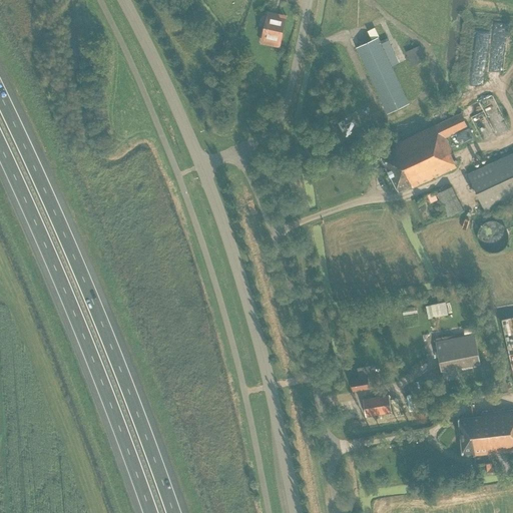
[(270,14),(268,22),(266,30),(264,29),(262,39),(280,43),(285,18),(270,14)]
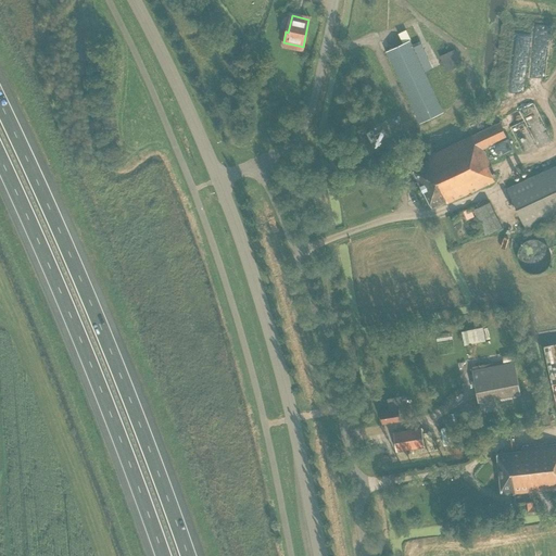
[(420,123),(443,112),(409,40),(392,48),(392,47),(390,48),(390,49),(387,51),(420,123)]
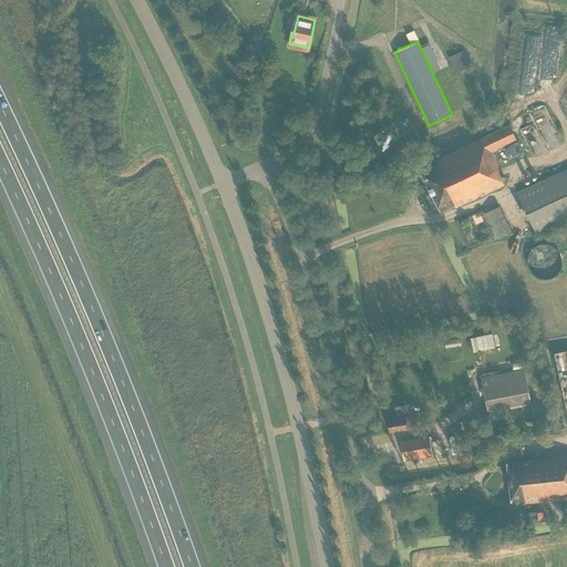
[(466,53),(463,50),(449,57),(455,73),(472,65),(466,53)]
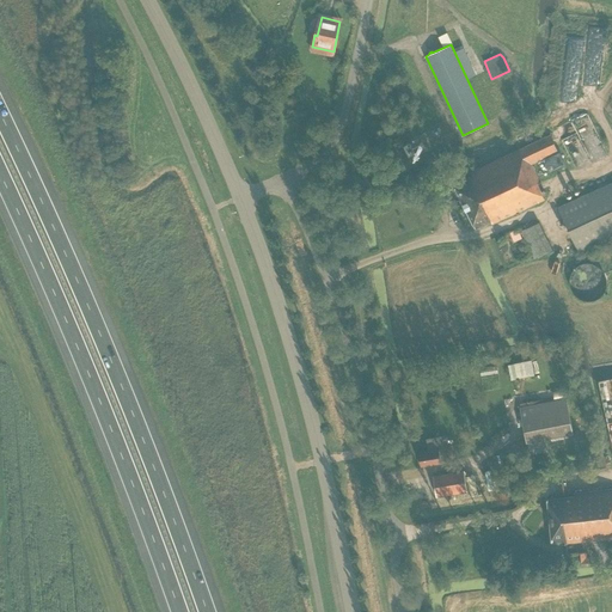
[(582,166),(610,154),(588,109),(571,117),(581,138),(571,142),(582,166)]
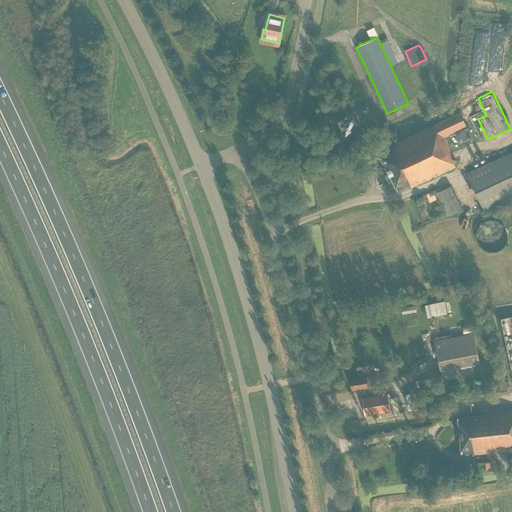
[(460,113),(438,123),(444,137),(467,126),(460,113)]
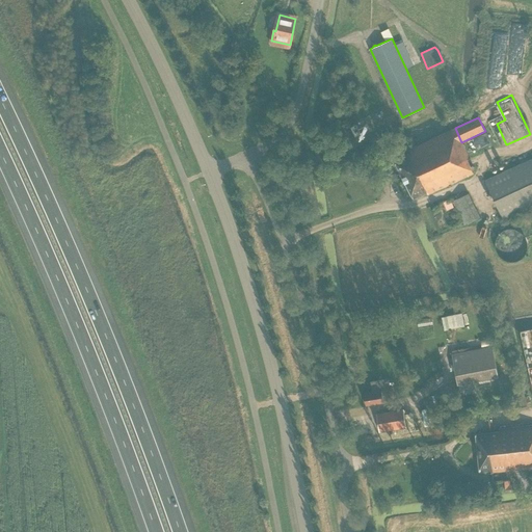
[(356,125),(351,127),(355,136),(361,134),(356,125)]
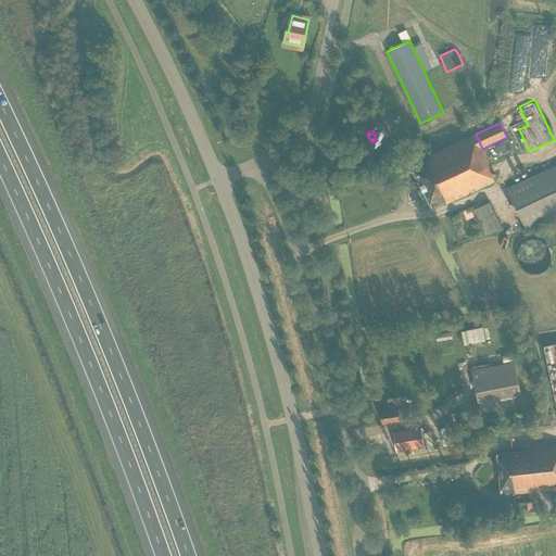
[(428,156),(429,160),(450,202),(495,180),(488,166),(491,165),(482,149),(476,134),(428,156)]
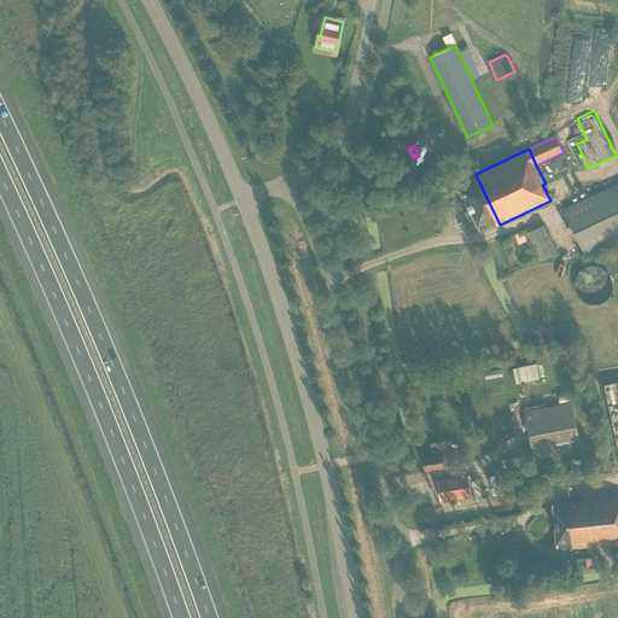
[(500,225),(477,178),(459,186),(481,231),(496,223),(497,226),(500,225)]
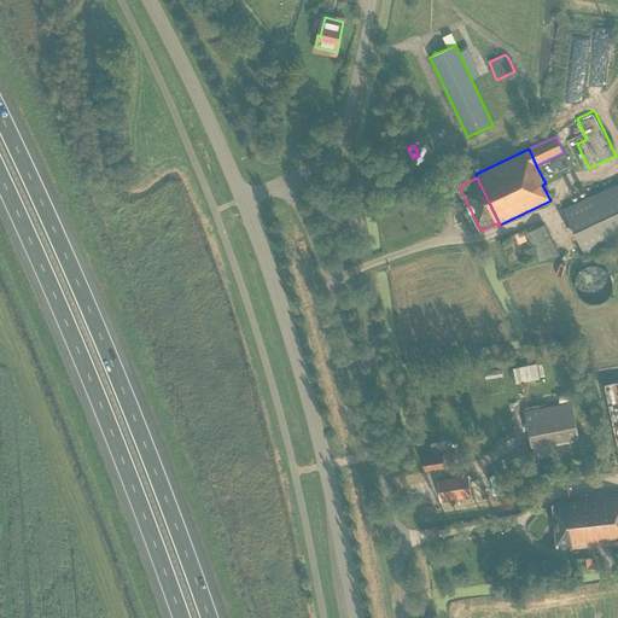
[(617,184),(564,210),(569,220),(584,255),(617,239),(617,184)]
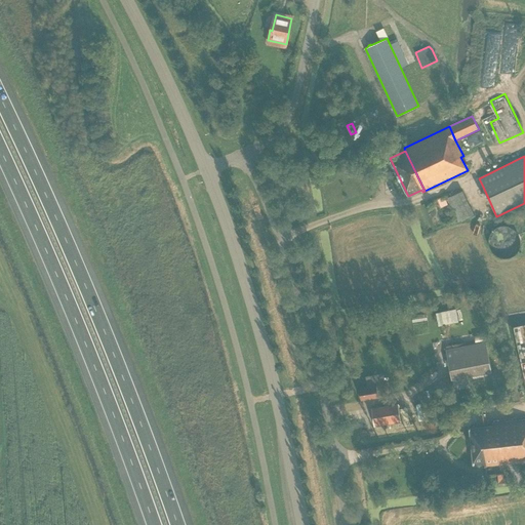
[(458,220),(474,213),(462,191),(447,198),(458,220)]
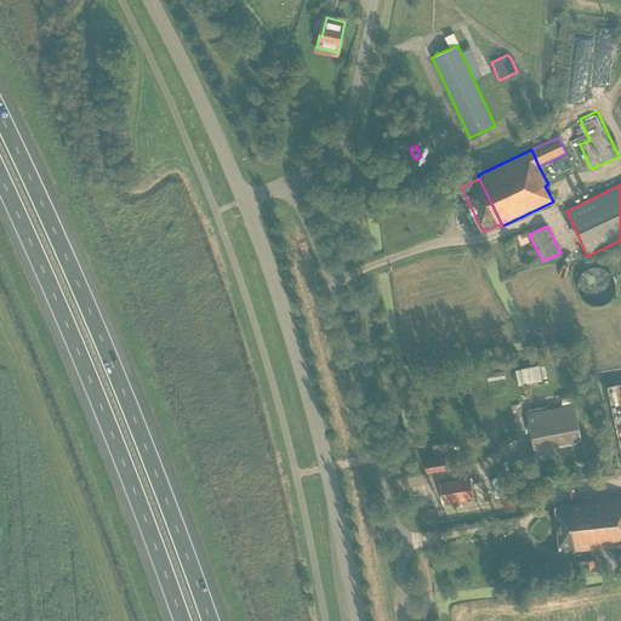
[(617,288),(619,285),(619,281),(617,278),(616,274),(615,272),(613,269),(610,267),(608,266),(604,265),(600,263),(598,263),(594,265),(591,266),(588,267),(586,269),(584,272),(582,274),(581,278),(580,281),(580,284),(581,288),(582,291),(584,294),(586,296),(588,298),(591,300),(594,301),(598,302),(600,302),(604,301),(608,300),(610,298),(613,296),(615,294),(616,291),(617,288)]
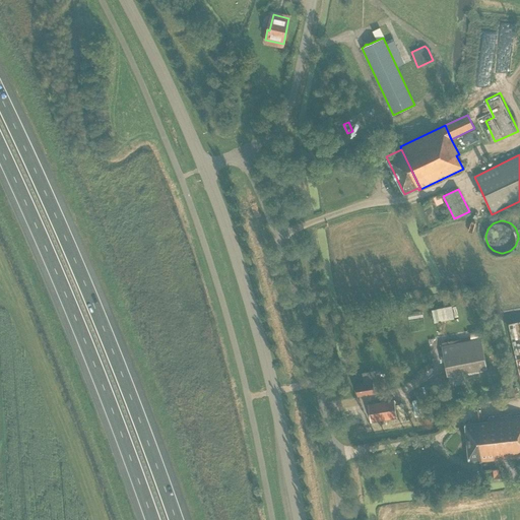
[(434,322),(454,318),(452,306),(432,310),(434,322)]
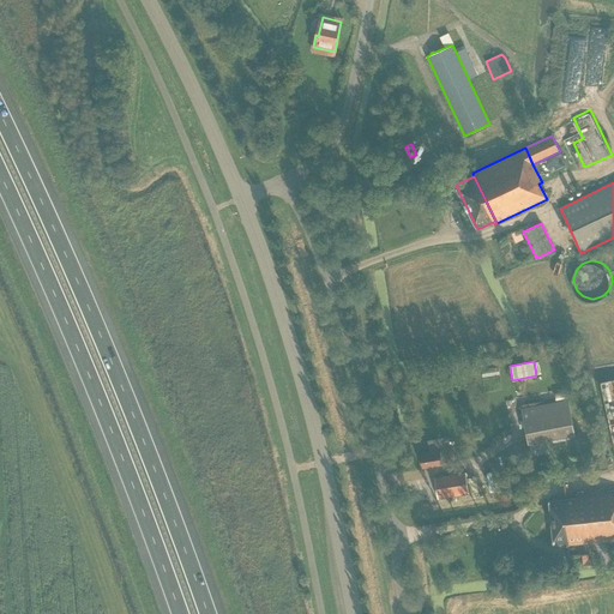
[(613,377),(602,380),(613,441),(613,377)]
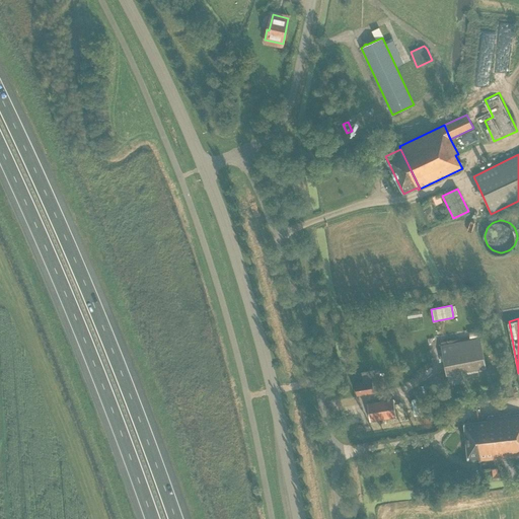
[(480,338),(441,346),(446,375),(462,372),(487,368),(480,338)]
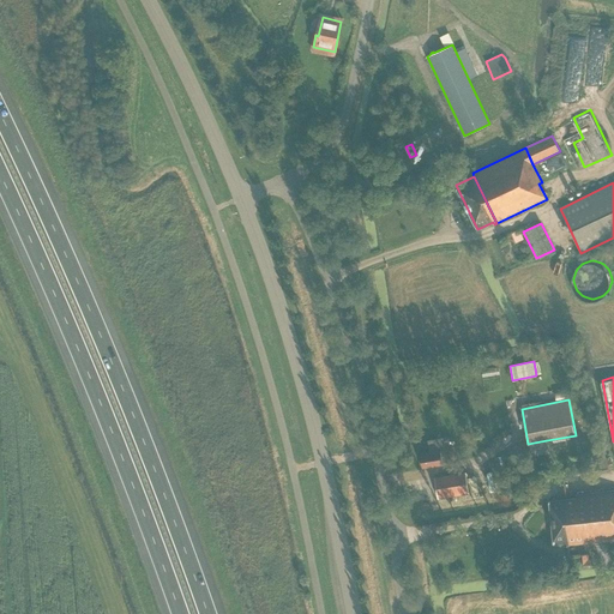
[(422,467),(443,464),(440,451),(439,451),(437,439),(428,440),(431,452),(421,455),(421,459),(420,461),(421,464),(422,465),(422,467)]
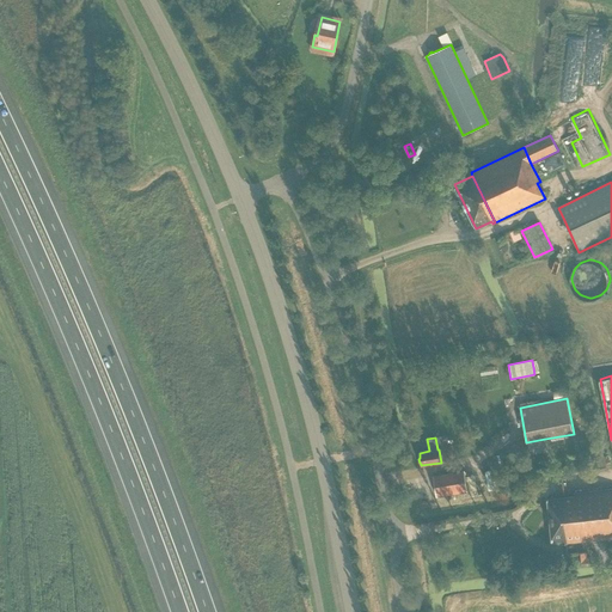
[(548,451),(545,439),(526,442),(528,454),(548,451)]
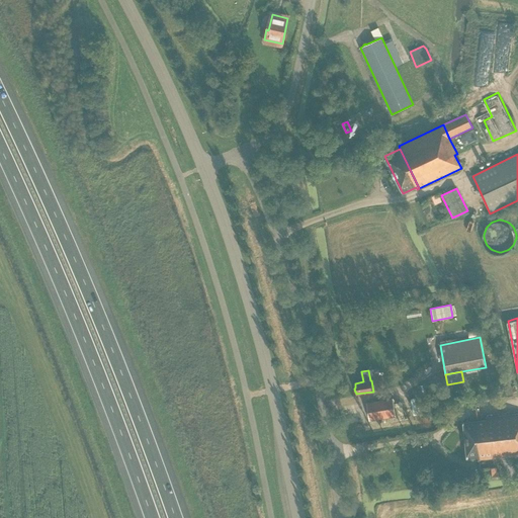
[(396,416),(393,398),(366,402),(369,421),(396,416)]
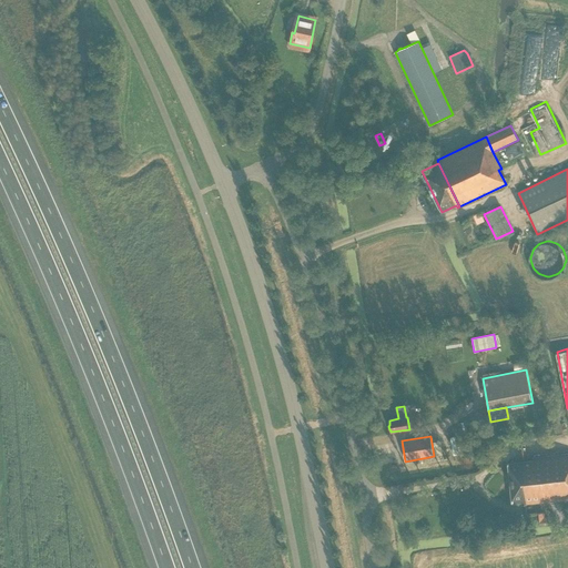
[(567,453),(534,457),(534,460),(538,503),(567,499),(567,453)]
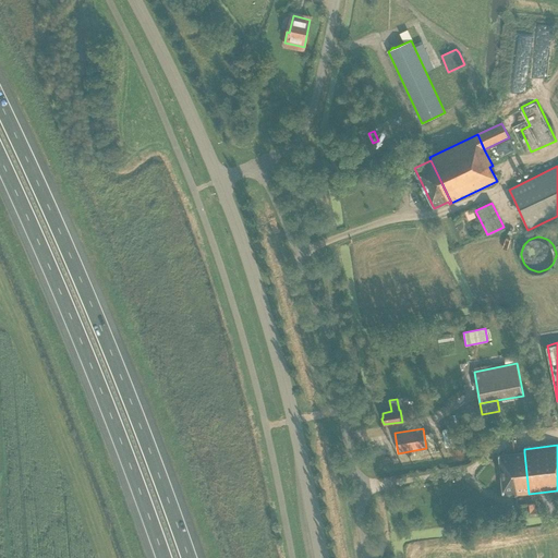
[(504,495),(516,493),(516,495),(529,494),(524,452),(499,455),(504,495)]
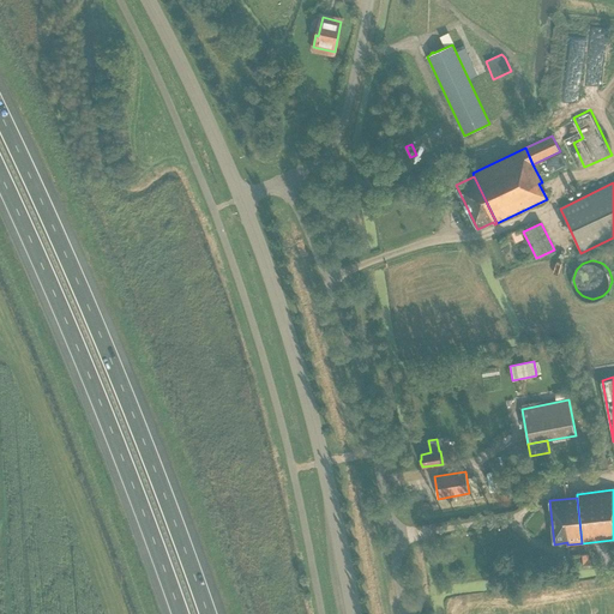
[(582,555),(583,565),(593,564),(593,558),(589,559),(588,554),(582,555)]
